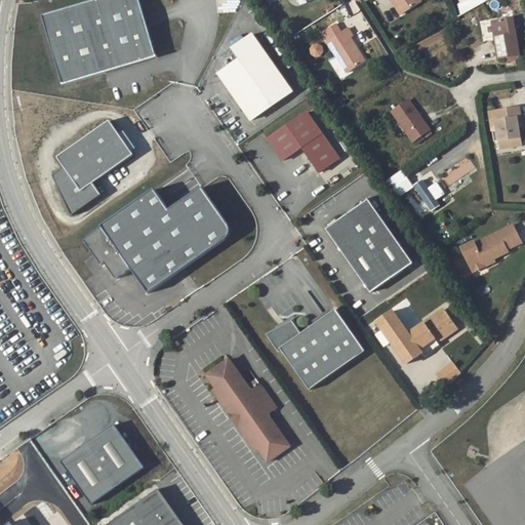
[(158,57),(140,0),(95,0),(43,15),(64,85),(158,57)]
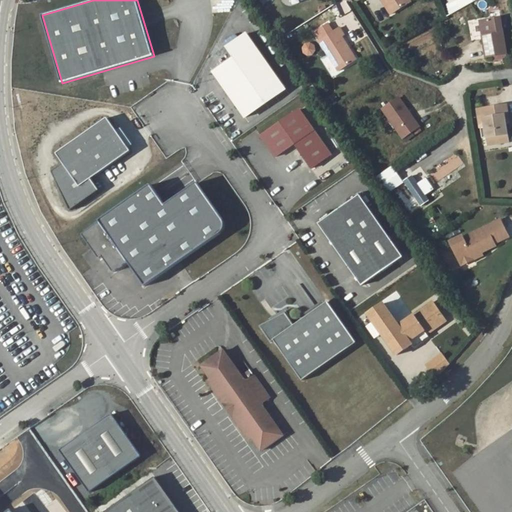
[(382,0),(391,14),(410,1),(409,0),(382,0)]
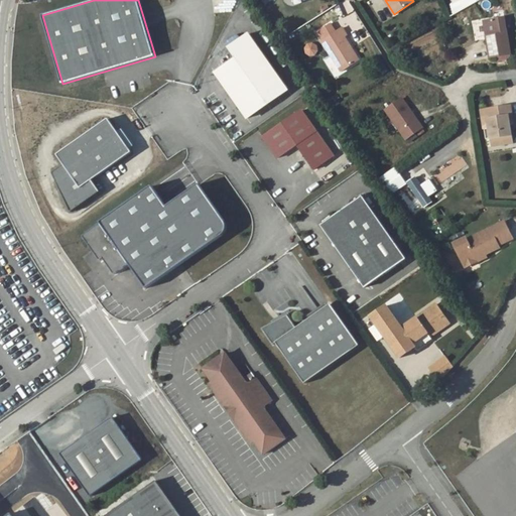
[(452,11),(477,7),(476,0),(462,0),(449,2),(452,11)]
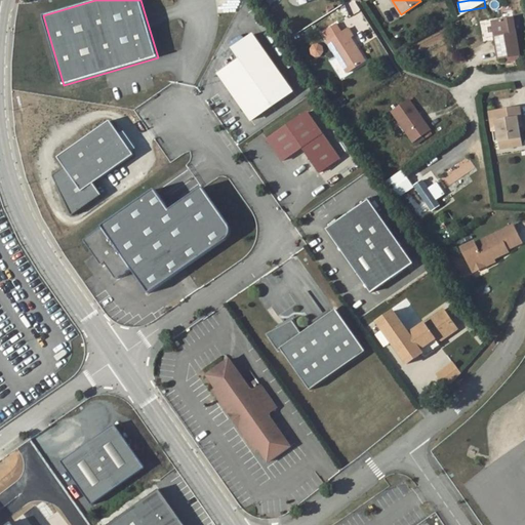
[(514,18),(493,22),(499,58),(520,55),(514,18)]
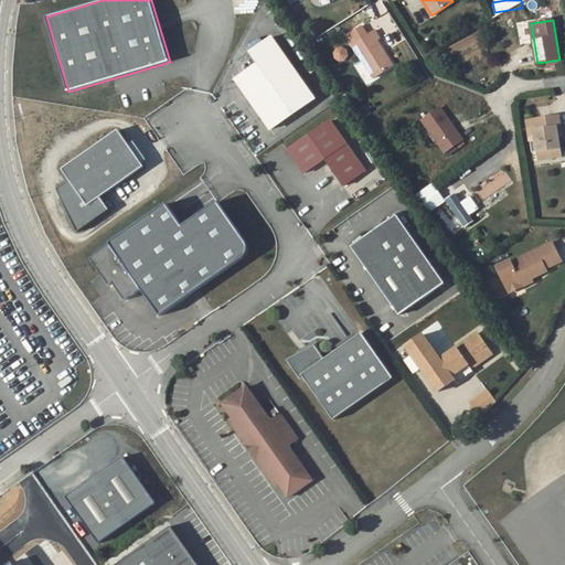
[(356,41),(352,44),(374,77),(394,65),(379,40),(381,38),(375,30),(369,34),(362,24),(351,32),(356,41)]
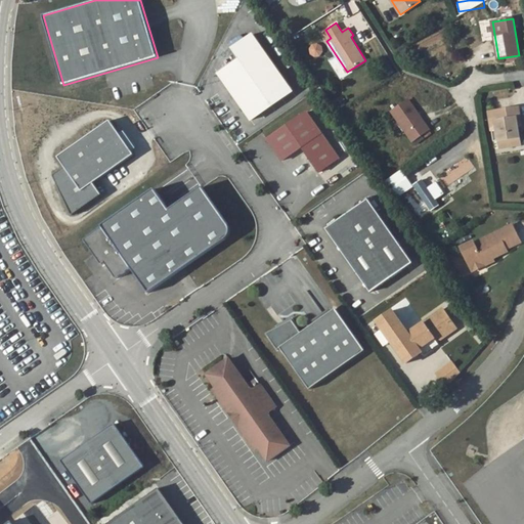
[(293,91),(253,34),(232,48),(239,59),(219,74),(251,120),(293,91)]
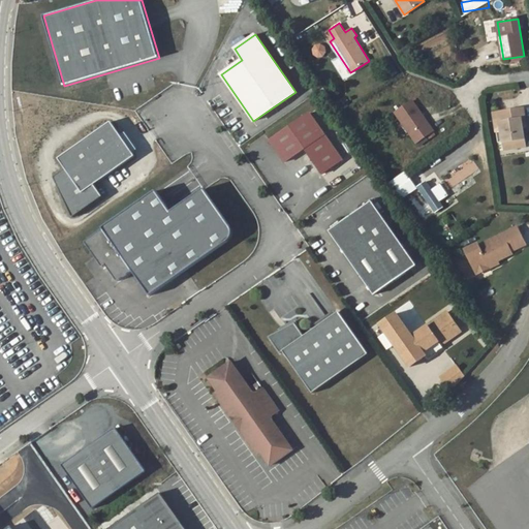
[(337,69),(342,80),(349,75),(344,65),(337,69)]
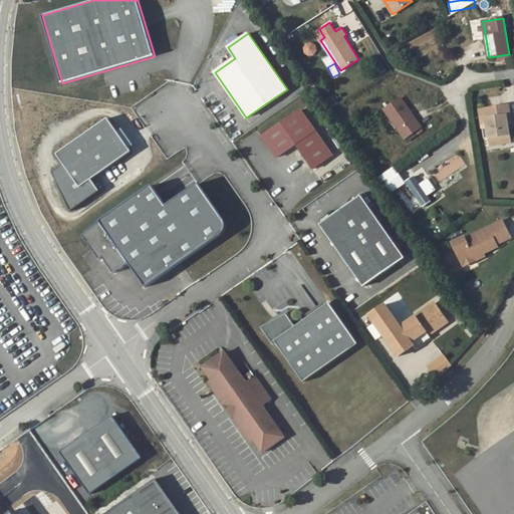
[(401,97),(384,108),(405,139),(421,126),(401,97)]
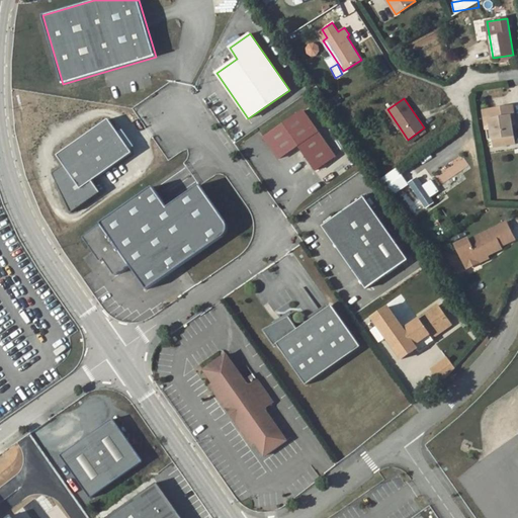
[(513,114),(512,104),(483,108),(484,119),(489,118),(490,126),(491,138),(492,145),(505,143),(503,136),(511,135),(510,123),(508,115),(513,114)]
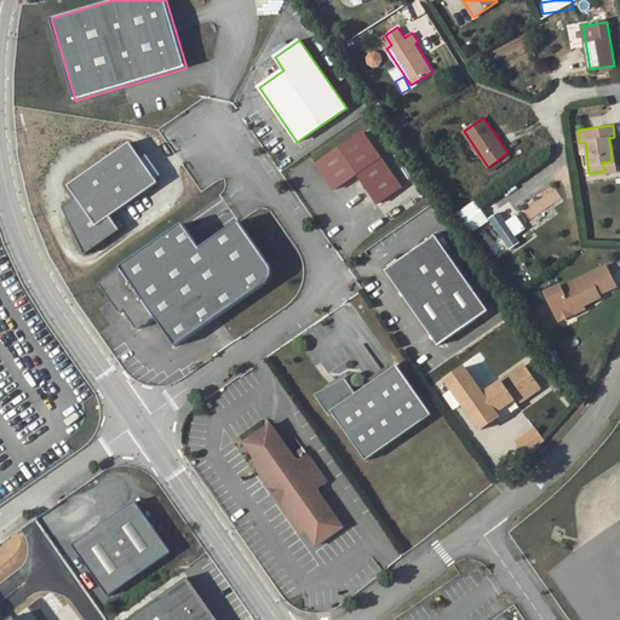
[(363,132),(316,165),(334,190),(356,174),(377,204),(402,187),(363,132)]
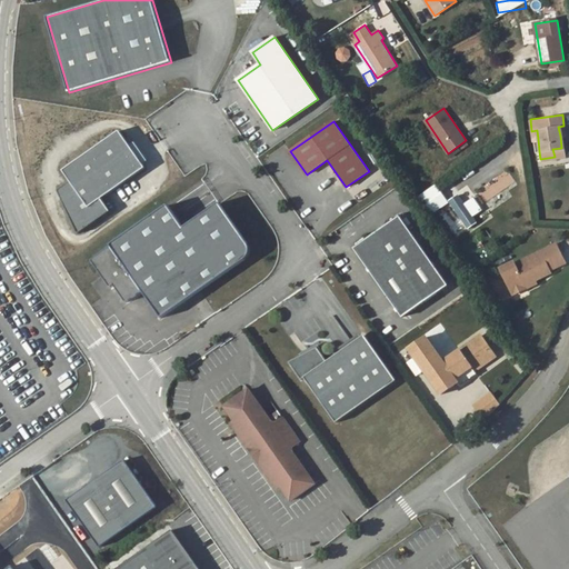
[(119,132),(63,173),(71,185),(59,193),(79,236),(111,213),(102,201),(146,170),(119,132)]
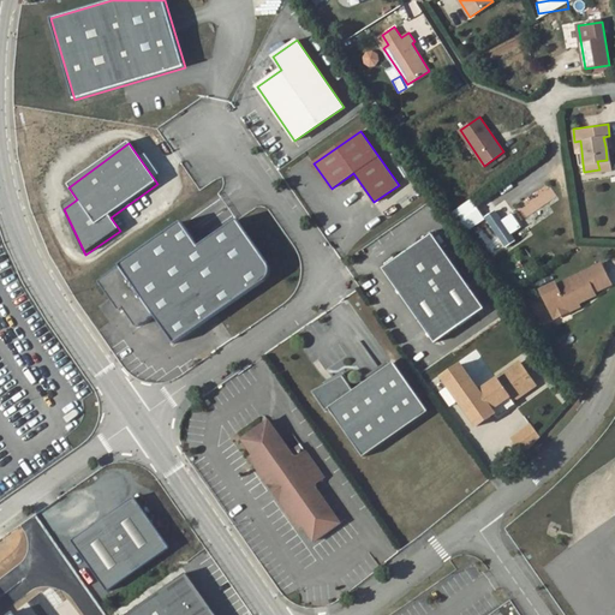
[(607,168),(607,160),(597,161),(599,169),(607,168)]
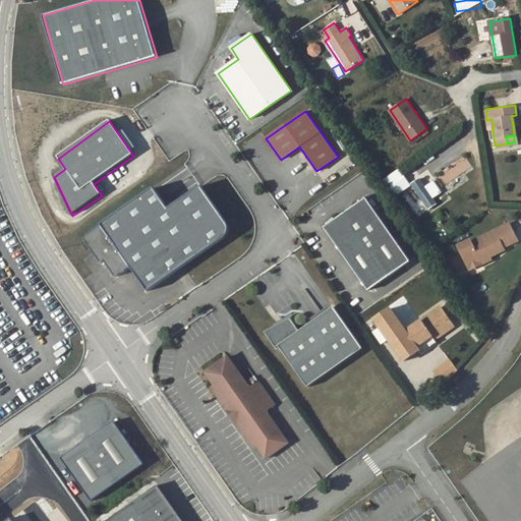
[(443,185),(471,166),(464,156),(436,175),(443,185)]
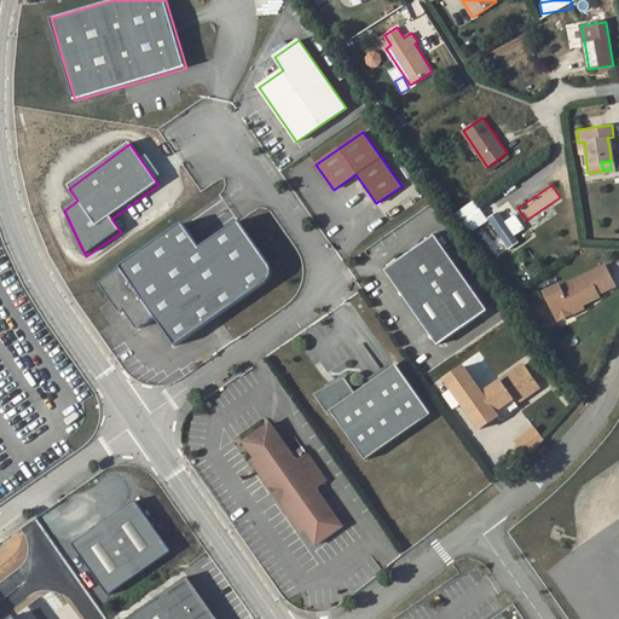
[(470,233),(489,221),(475,200),(456,212),(470,233)]
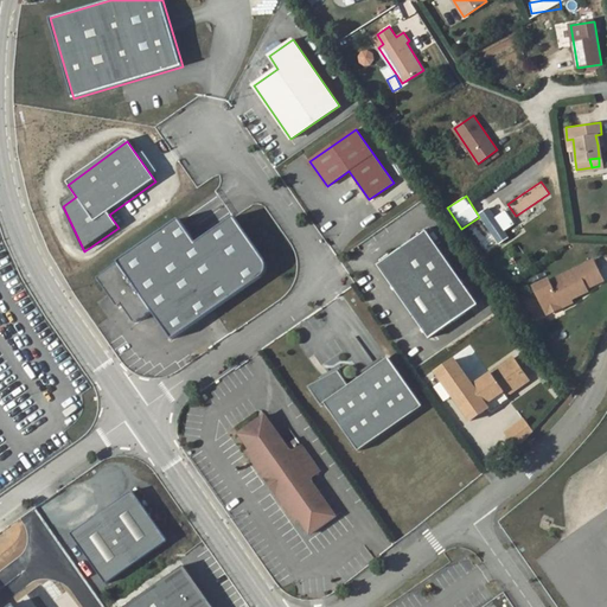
[(487,208),(480,213),(496,236),(503,230),(487,208)]
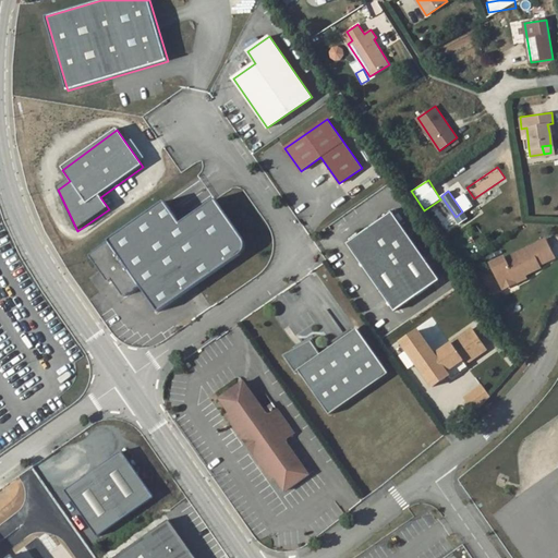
[(180,225),(165,202),(108,242),(108,243),(89,257),(107,282),(110,280),(122,298),(138,286),(157,313),(250,249),(216,199),(180,225)]
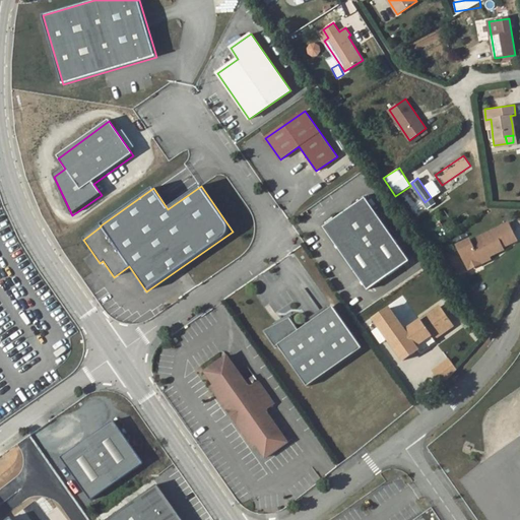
[(324,226),(368,289),(409,261),(366,198),(361,197),(353,202),(352,207),(337,218),(332,217),(325,221),(324,226)]
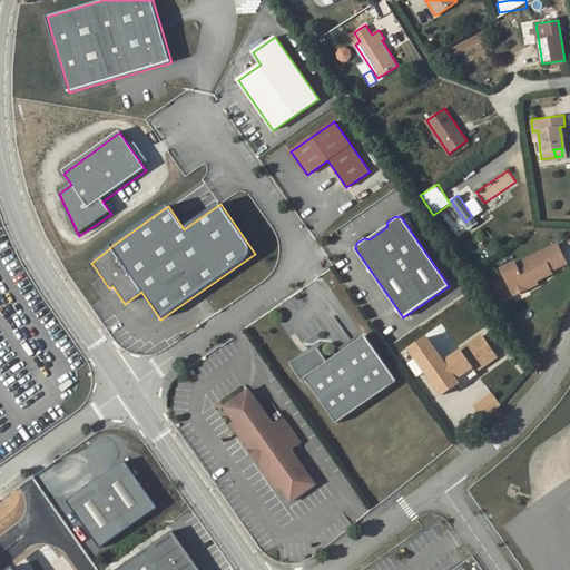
[(514,262),(501,268),(511,290),(524,284),(527,288),(537,284),(536,281),(551,273),(550,271),(566,263),(557,244),(516,264),(514,262)]
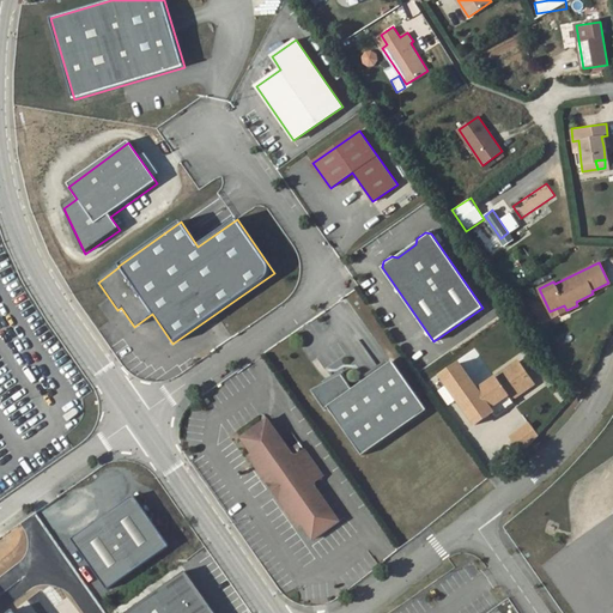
[(564,305),(550,311),(552,317),(566,310),(564,305)]
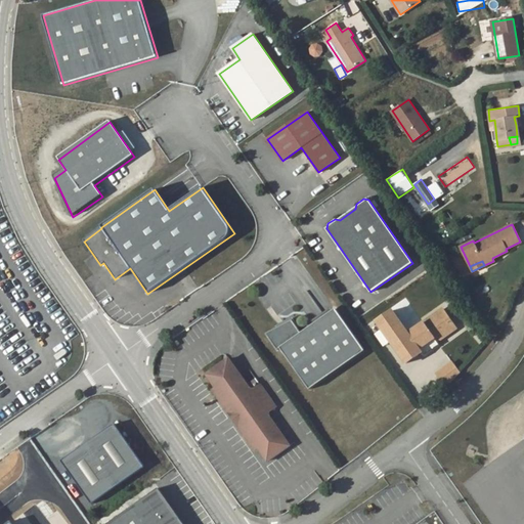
[(365,350),(336,308),(301,333),(292,319),(266,333),(277,349),(280,347),(309,389),(365,350)]
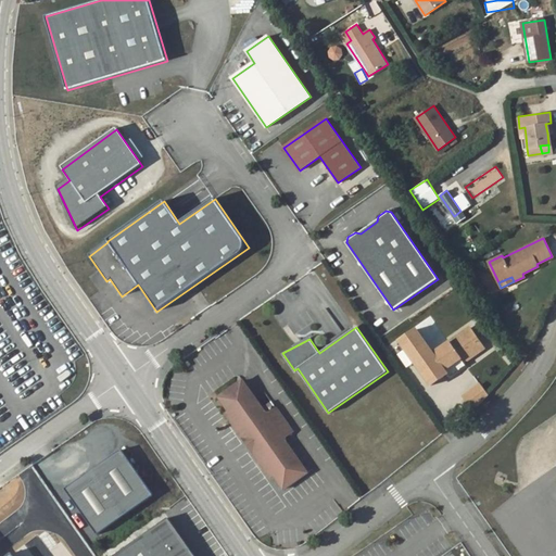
[(470,328),(433,353),(445,370),(460,359),(464,363),(465,363),(484,349),(470,328)]
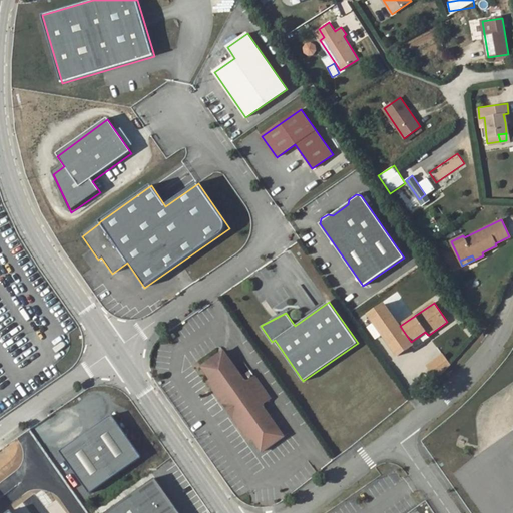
[(400,326),(385,304),(370,315),(398,356),(413,346),(415,348),(430,338),(429,335),(428,335),(425,332),(411,342),(400,326)]
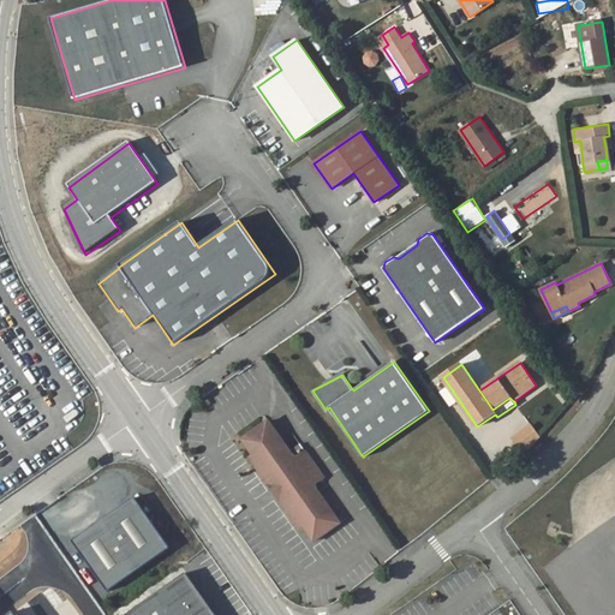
[(525,447),(539,436),(526,418),(512,429),(525,447)]
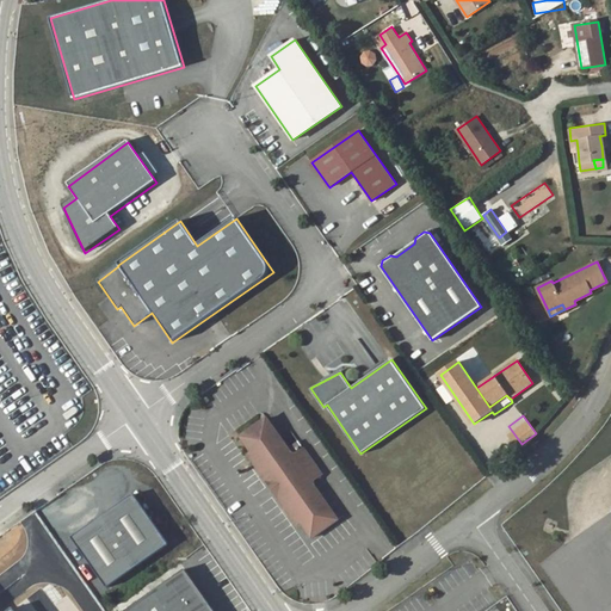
[(313,480),(321,475),(297,442),(287,449),(266,418),(240,437),(251,452),(247,455),(265,481),(269,477),(282,497),(278,499),(296,525),(300,522),(310,538),(337,520),(313,485),(313,480)]
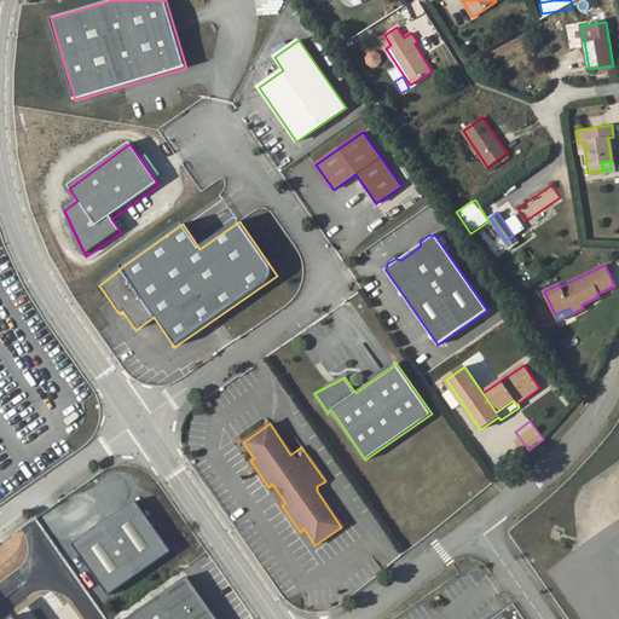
[(128,501),(67,544),(102,595),(165,551),(128,501)]
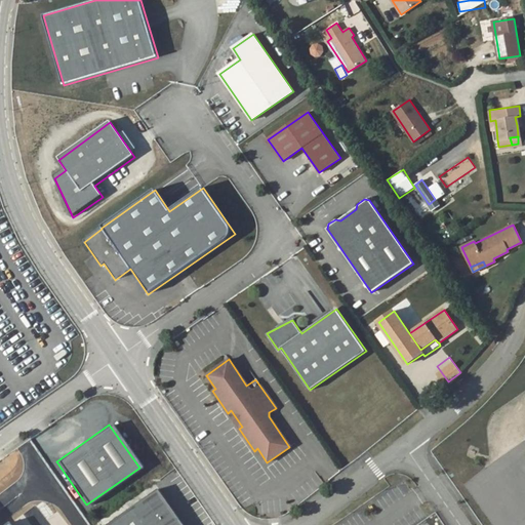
[(178,524),(154,488),(103,524),(178,524)]
